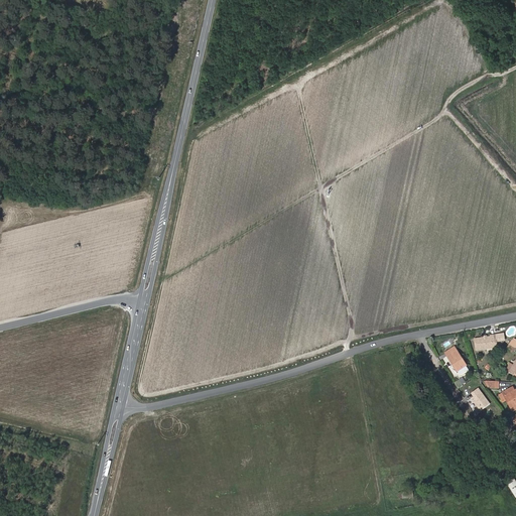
[(492,336),(492,337),(487,338),(488,338),(486,339),(484,338),(476,339),(478,350),(498,347),(496,335),(492,336)]
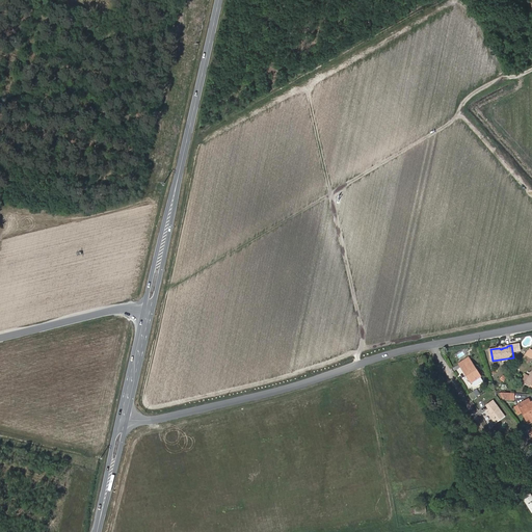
[(531,358),(526,354),(523,360),(529,364),(531,358)]
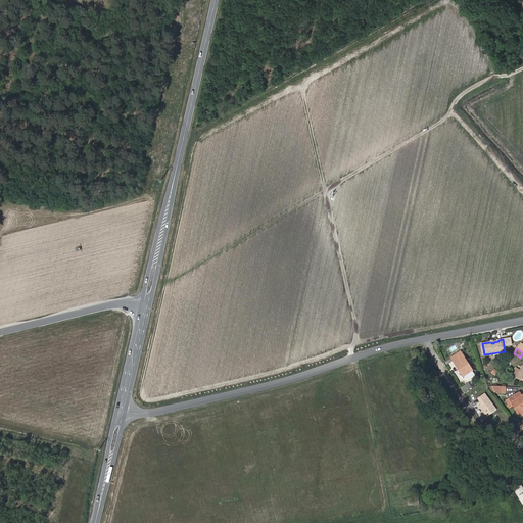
[(473,370),(461,351),(452,358),(464,376),(473,370)]
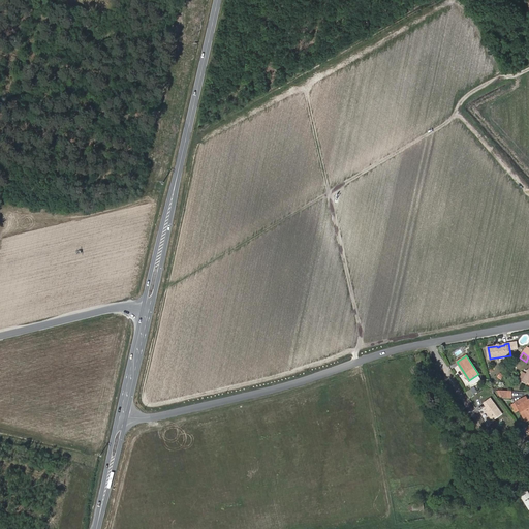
[(526,421),(528,418),(528,400),(528,401),(526,397),(516,402),(517,403),(512,405),(517,411),(520,409),(526,421)]
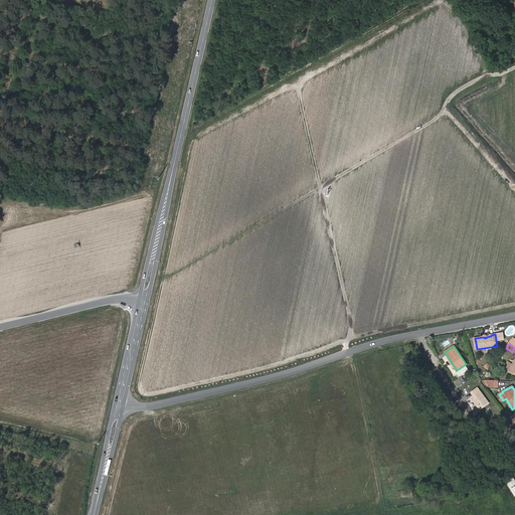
[(471,392),(473,395),(476,393),(477,394),(474,396),(472,398),(480,409),(489,402),(478,387),(471,392)]
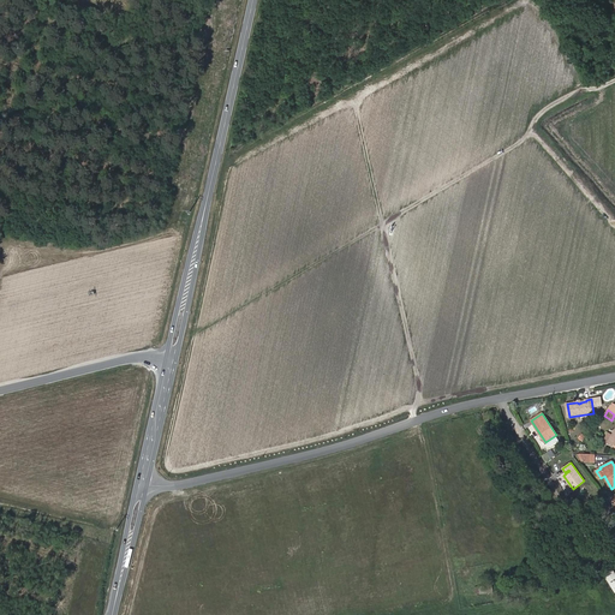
[(602,554),(598,550),(592,554),(598,562),(603,559),(601,555),(602,554)]
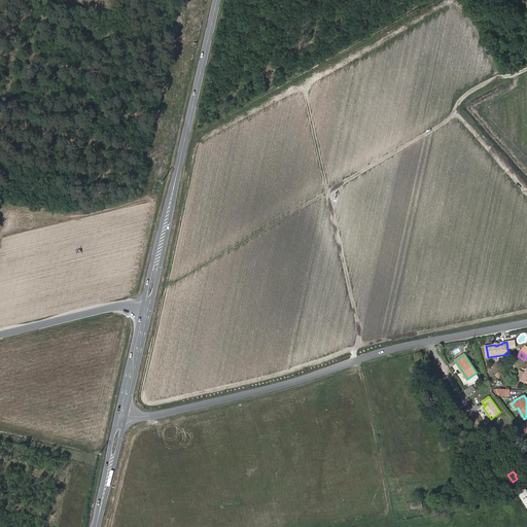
[(526,490),(525,487),(517,491),(526,506),(526,490)]
